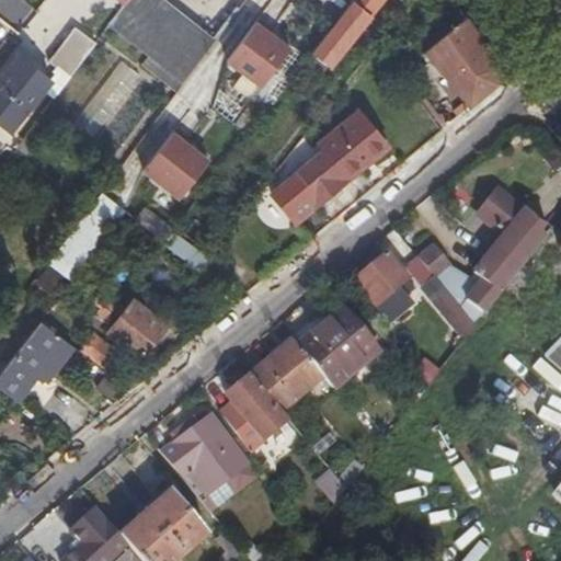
[(109,26),(147,56),(174,77),(183,82),(216,39),(164,0),(128,0),(126,3),(109,26)]
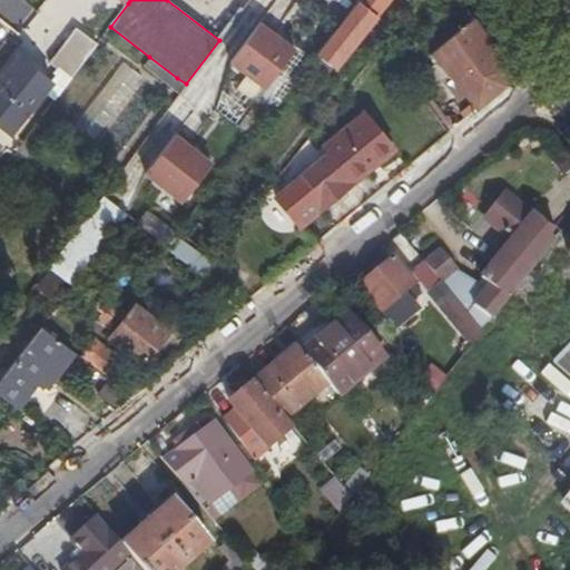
[(389,0),(359,0),(321,49),(318,52),(336,67),(389,0)]
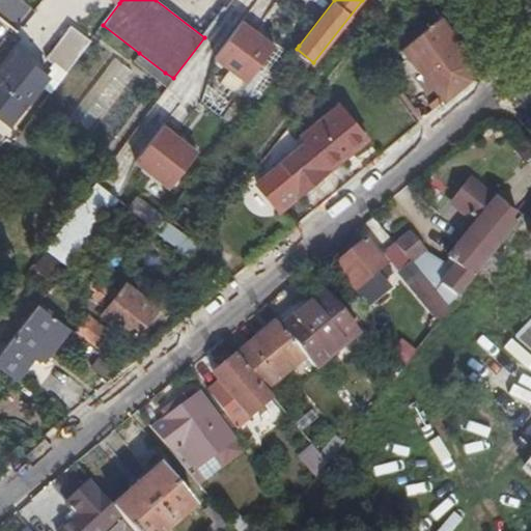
[(245,83),(273,42),(231,14),(203,55),(245,83)]
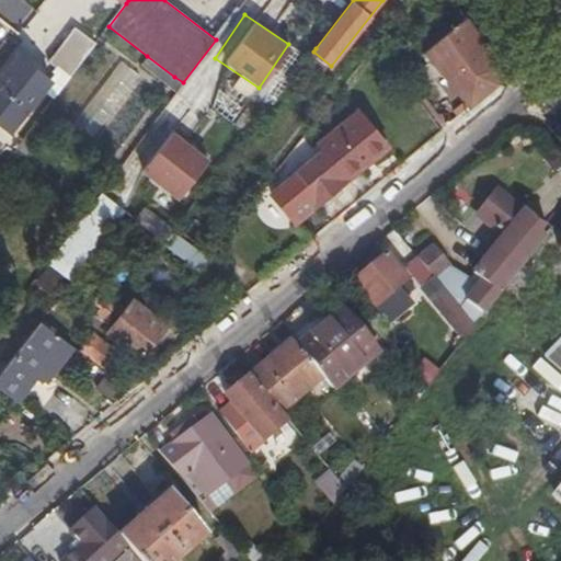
[(501,67),(467,16),(448,33),(445,30),(426,45),(430,49),(426,53),(470,106),(497,83),(501,67)]
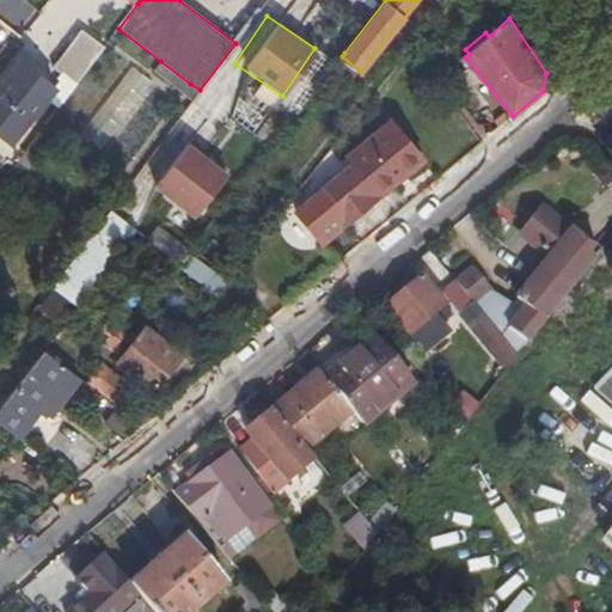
[(75,85),(104,48),(81,29),(53,67),(75,85)]
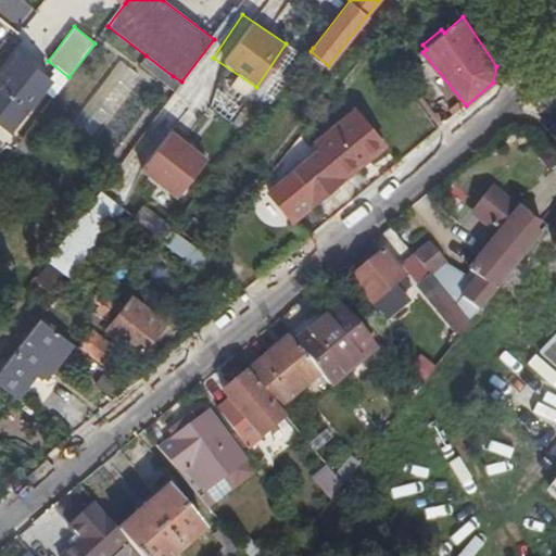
[(29,64),(17,54),(0,76),(0,124),(10,133),(50,81),(39,72),(37,74),(28,66),(29,64)]
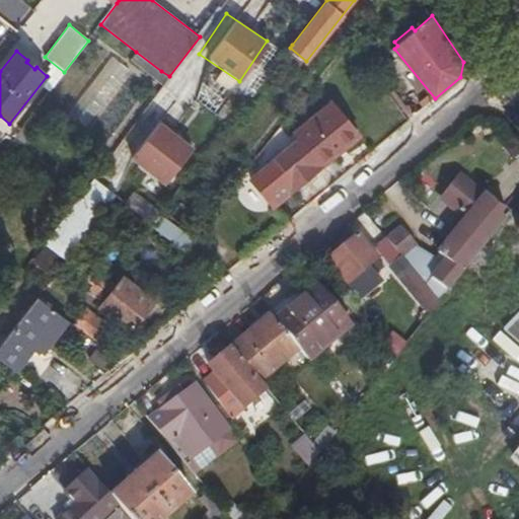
[(161,71),(136,52),(132,59),(156,77),(161,71)]
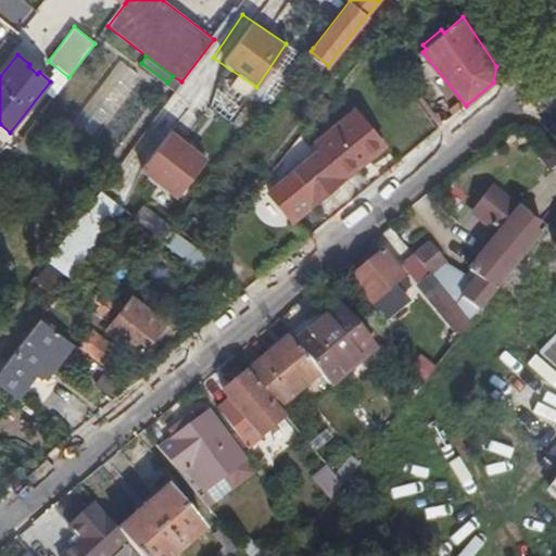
[(89,133),(136,74),(117,60),(71,117),(89,133)]
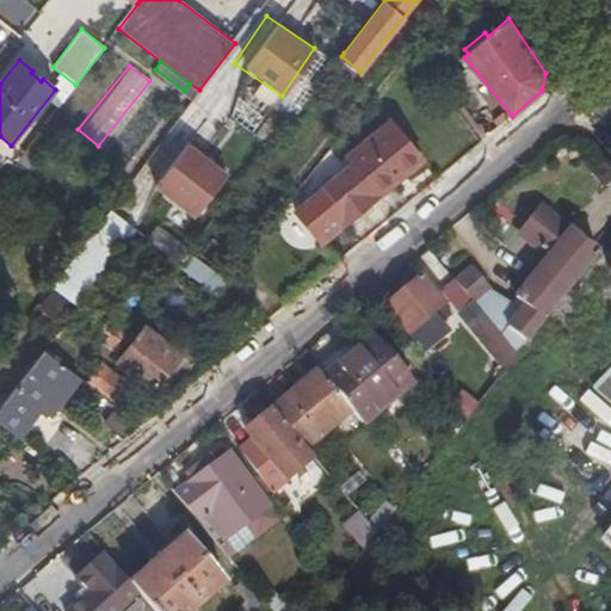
[(230,116),(253,128),(260,113),(238,102),(230,116)]
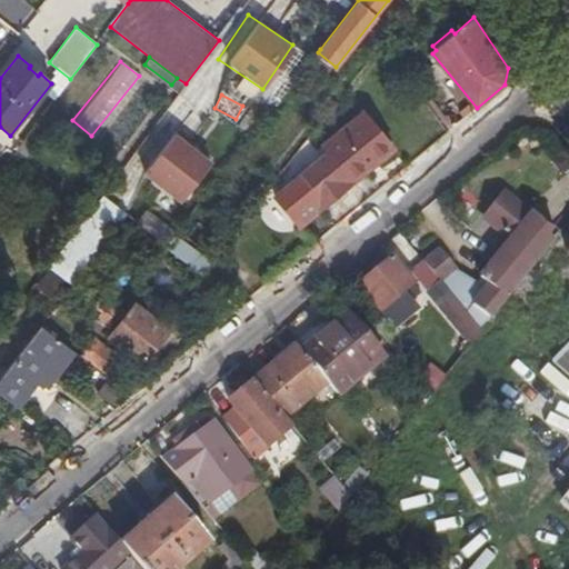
[(71,119),(51,103),(42,115),(62,130),(71,119)]
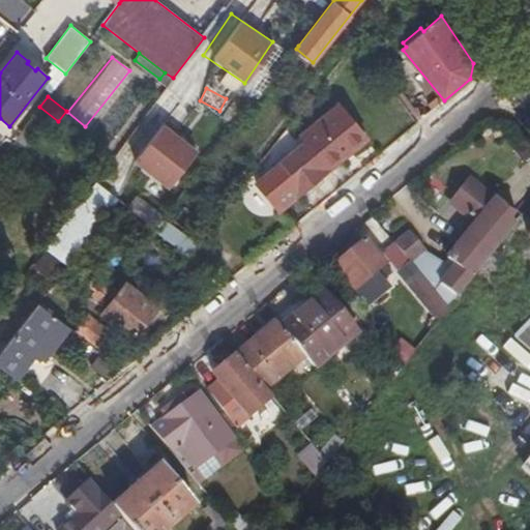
[(306,141),(326,165),(348,147),(352,151),(367,138),(340,104),(301,136),(306,141)]
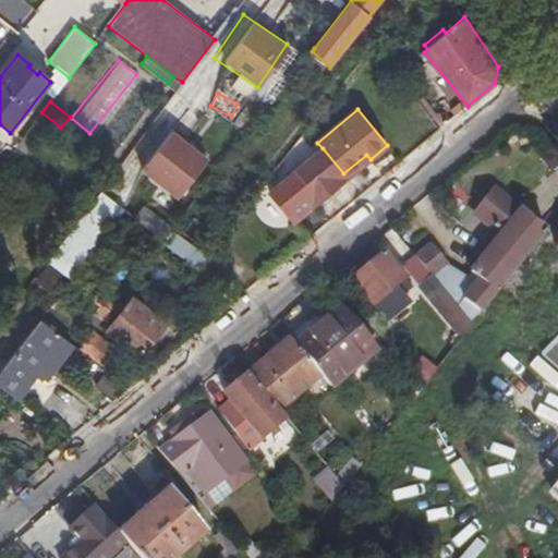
[(177,199),(207,156),(160,124),(131,168),(177,199)]
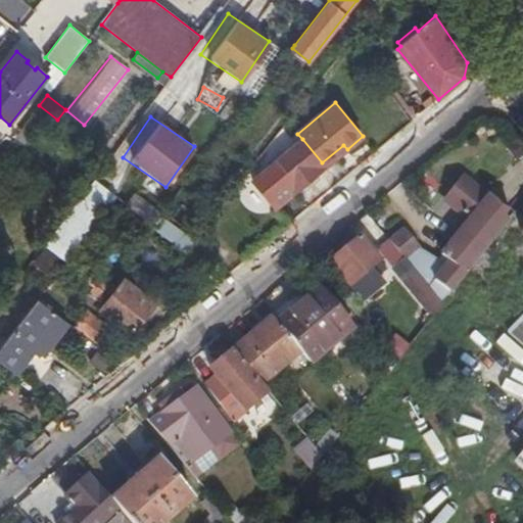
[(394,117),(387,123),(396,135),(405,128),(394,117)]
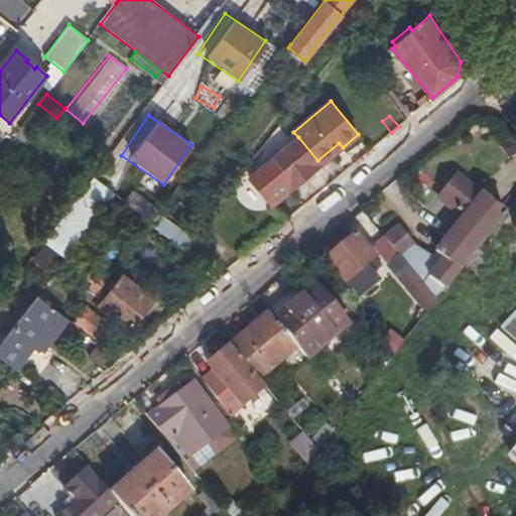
[(298,137),(249,177),(272,206),(321,165),(317,160),(298,137)]
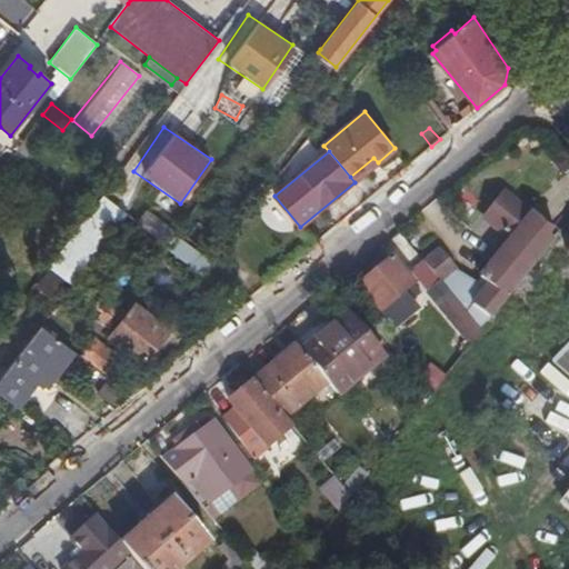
[(439,252),(426,265),(455,299),(471,319),(485,332),(510,301),(559,238),(506,197),(486,221),(512,242),(490,271),(478,283),(458,273),(439,252)]
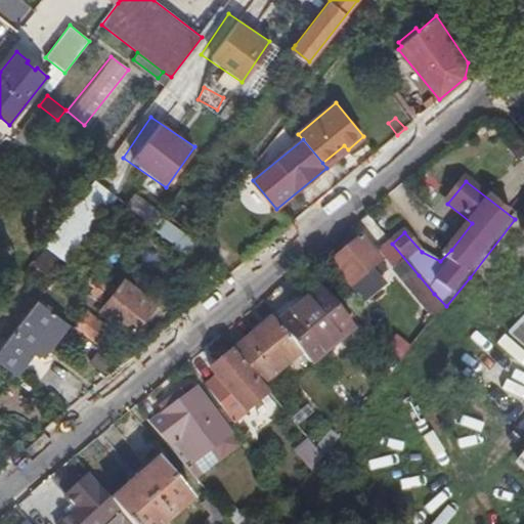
[(84,238),(113,202),(105,195),(76,233),(84,238)]
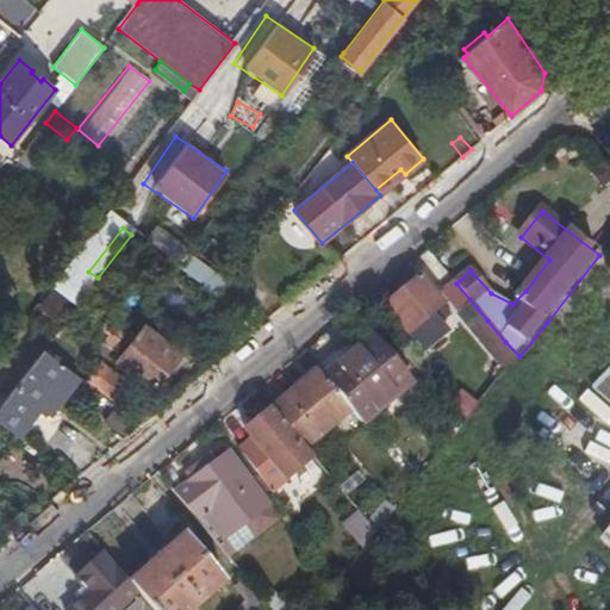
[(221,269),(232,253),(213,238),(200,254),(221,269)]
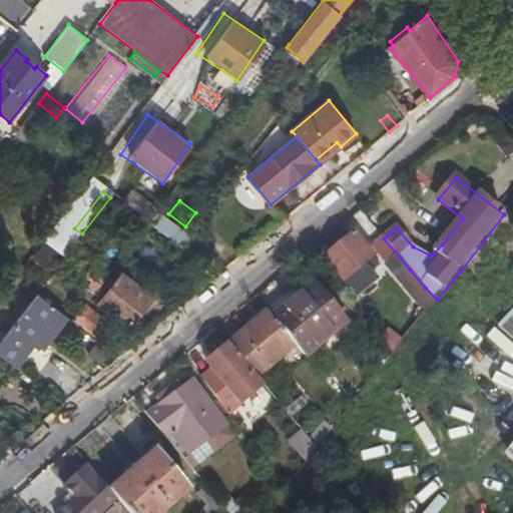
[(189,236),(157,211),(148,223),(181,247),(189,236)]
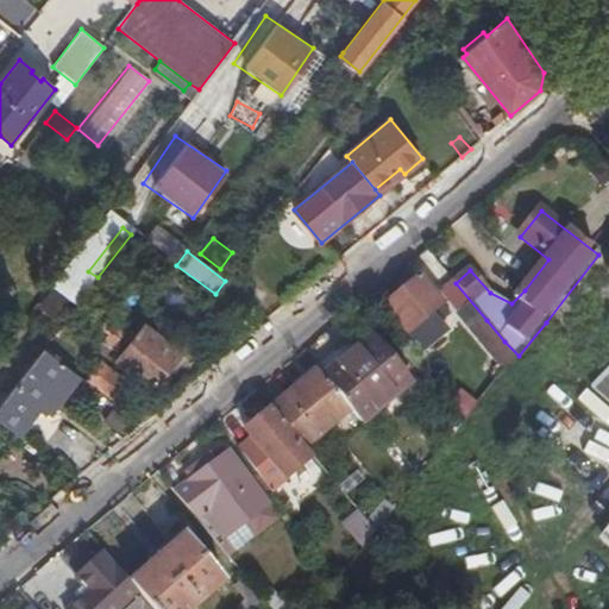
[(421,278),(385,308),(424,353),(447,334),(440,324),(451,314),(421,278)]
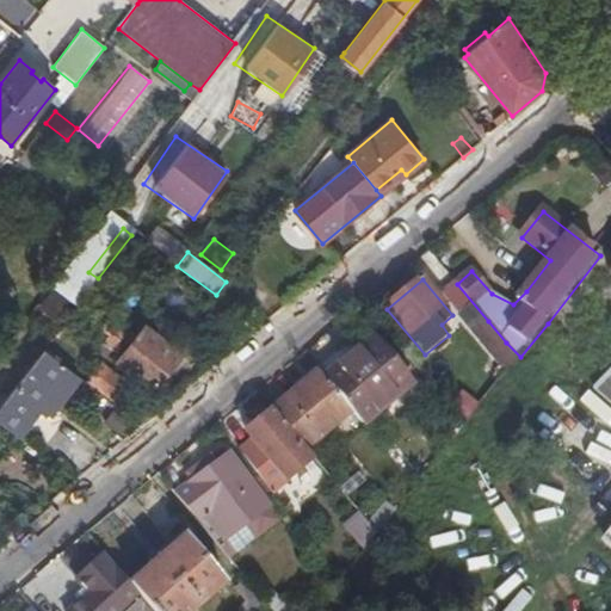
[(115,296),(96,283),(85,297),(93,302),(79,321),(86,327),(87,328),(112,349),(127,328),(104,310),(115,296)]
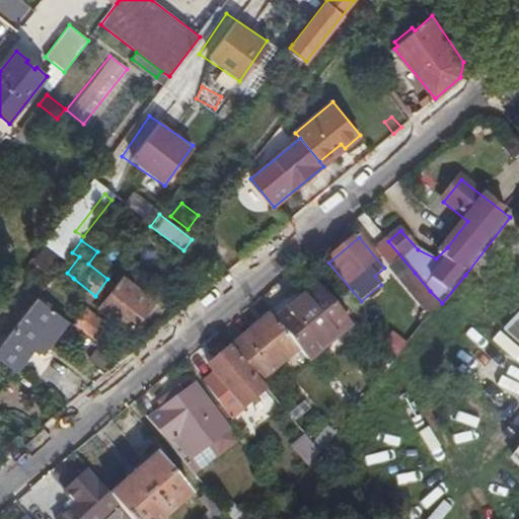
[(63,274),(58,270),(55,275),(60,279),(63,274)]
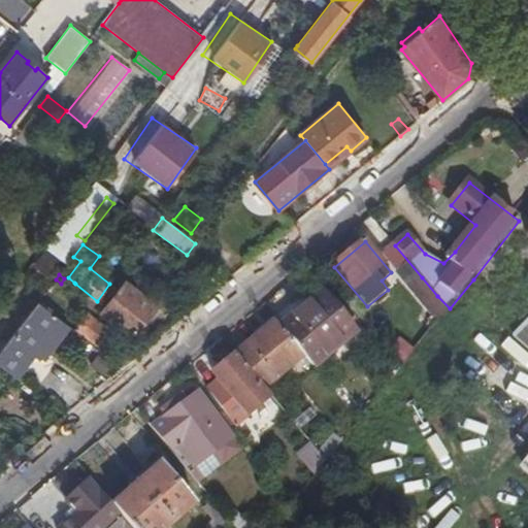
[(437,296),(422,277),(410,287),(426,304),(437,296)]
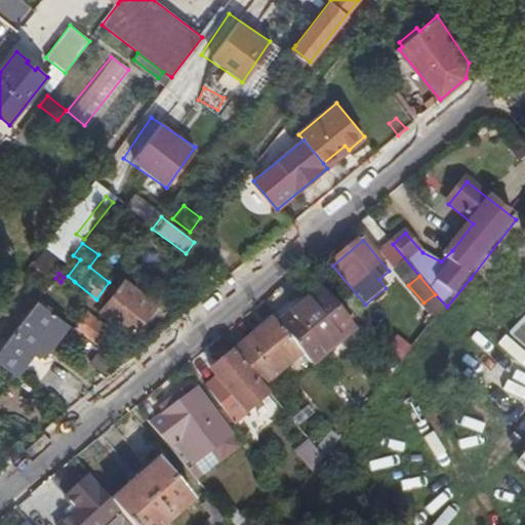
[(132,333),(155,304),(125,280),(119,288),(115,285),(108,294),(112,297),(102,310),(132,333)]
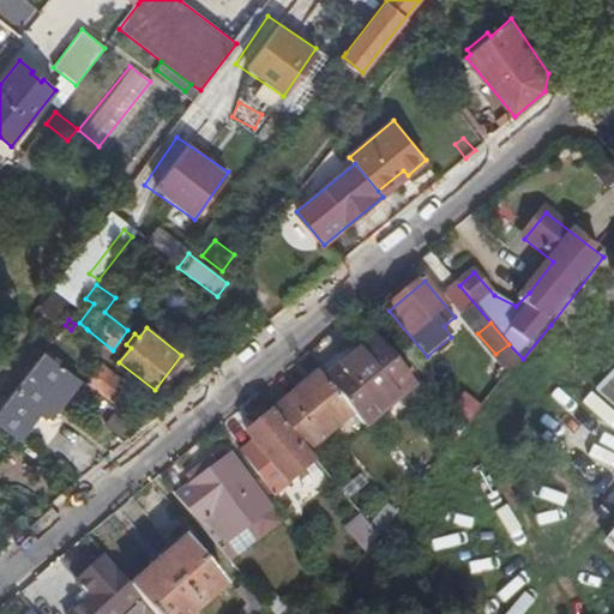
[(377,342),(327,381),(354,414),(366,427),(414,387),(377,342)]
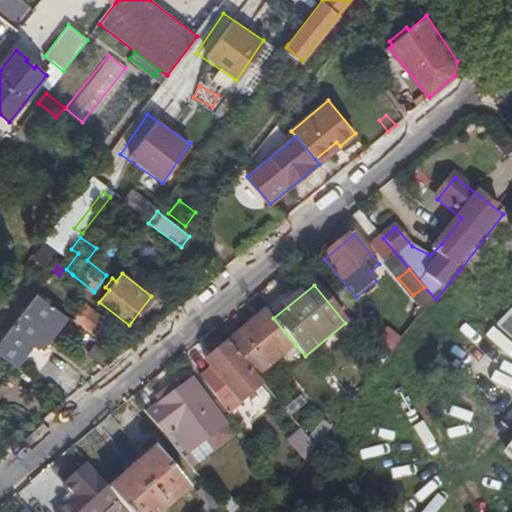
[(424,287),(413,295),(427,312),(436,299),(424,287)]
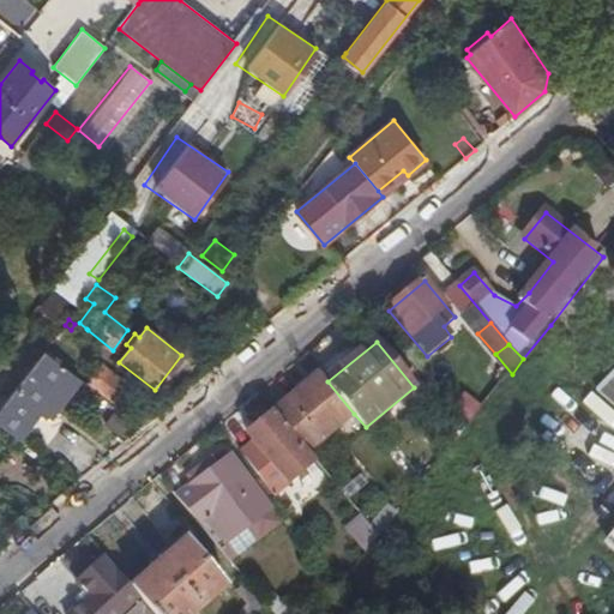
[(82,379),(44,351),(14,391),(0,409),(0,422),(22,438),(31,423),(22,416),(32,402),(42,410),(53,416),(82,379)]
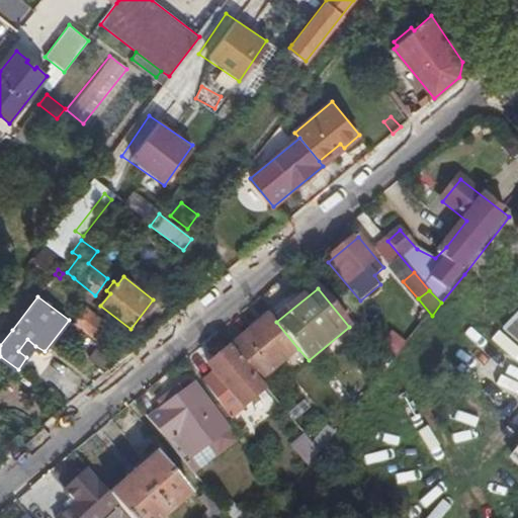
[(517,308),(508,297),(498,308),(513,323),(517,318),(517,308)]
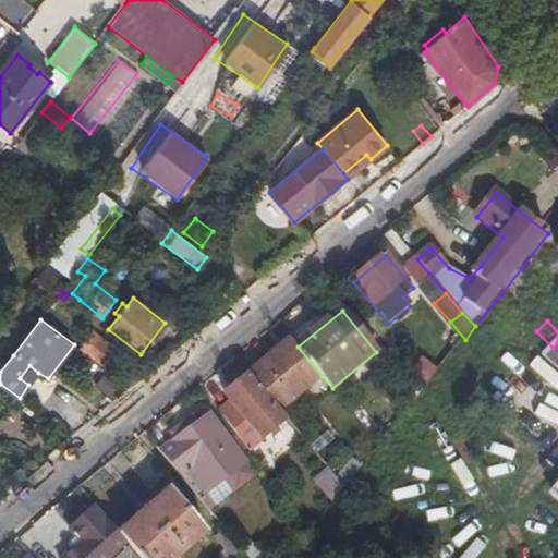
[(116,350),(93,332),(82,346),(106,363),(116,350)]
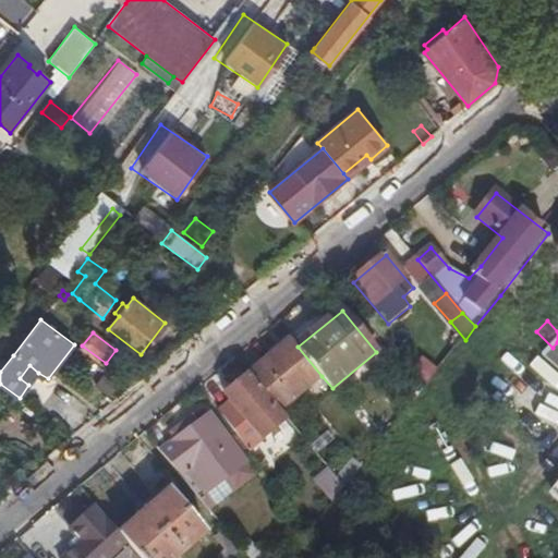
[(291,340),(250,374),(251,375),(280,411),(322,376),(298,347),(291,340)]
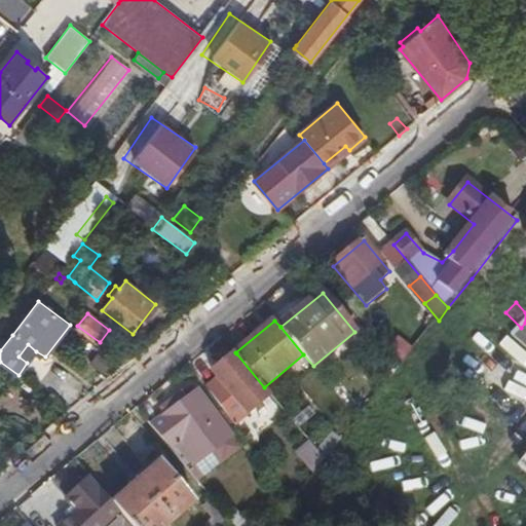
[(19,357),(27,363),(36,351),(28,344),(19,357)]
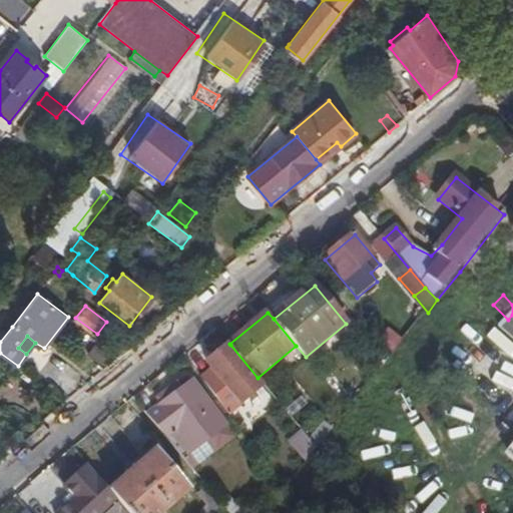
[(258,378),(230,345),(208,364),(213,371),(202,380),(228,414),(264,386),(258,378)]
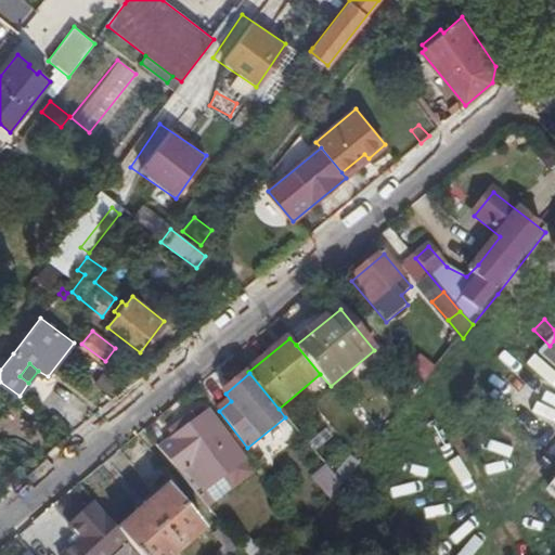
[(210,414),(162,451),(201,497),(230,475),(239,487),(254,475),(245,464),(246,462),(210,414)]
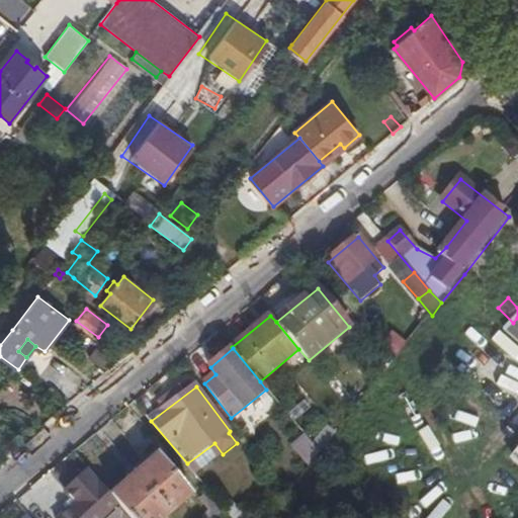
[(304,462),(315,452),(299,434),(288,443),(304,462)]
